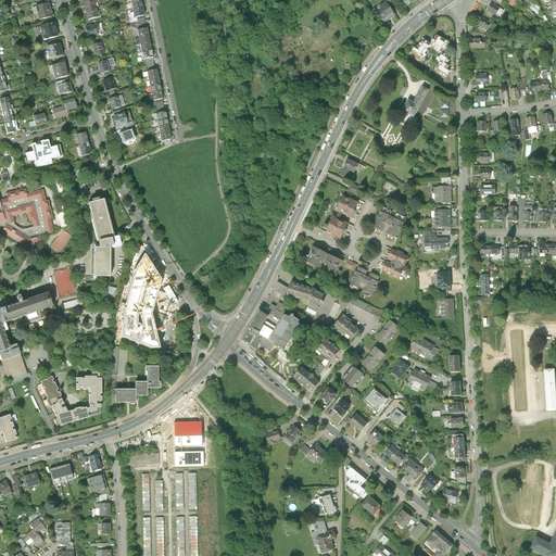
[(84,0),(87,9),(99,5),(97,0),(84,0)]
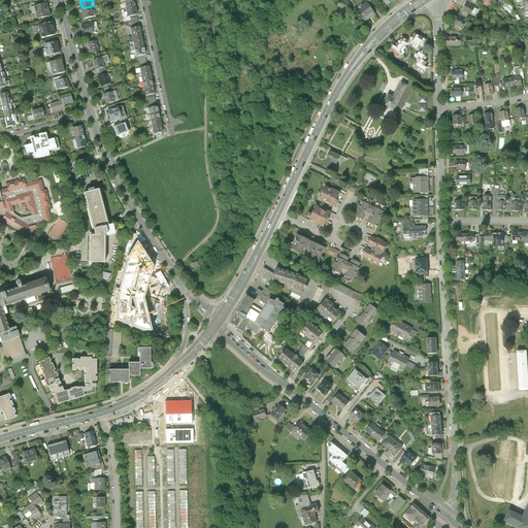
[(380,13),(370,0),(360,7),(369,21),(380,13)]
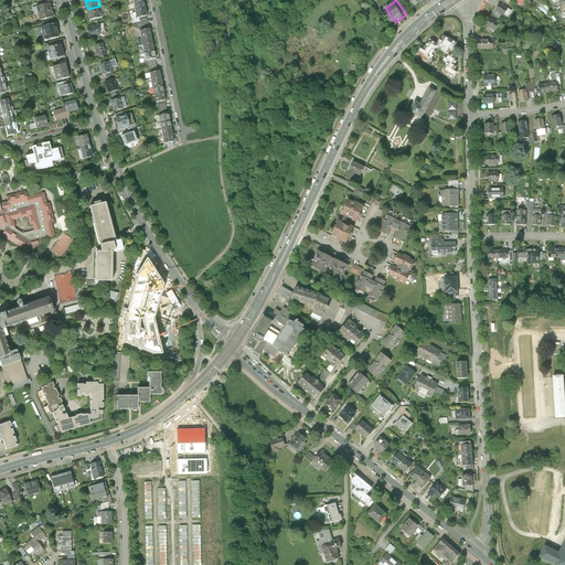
[(40,4),(41,12),(54,9),(52,2),(40,4)]
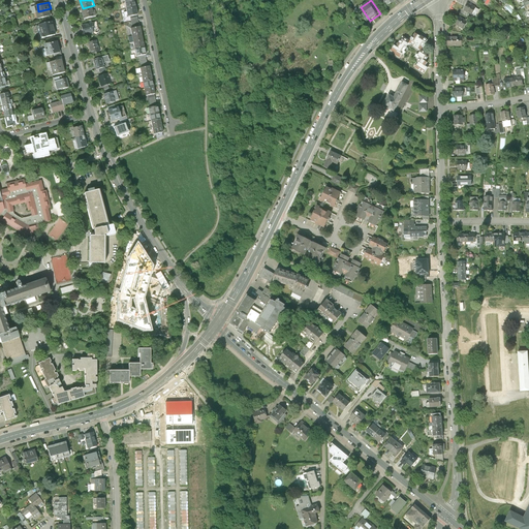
[(467,3),(464,10),(471,14),(475,8),(472,6),(468,4),(467,3)]
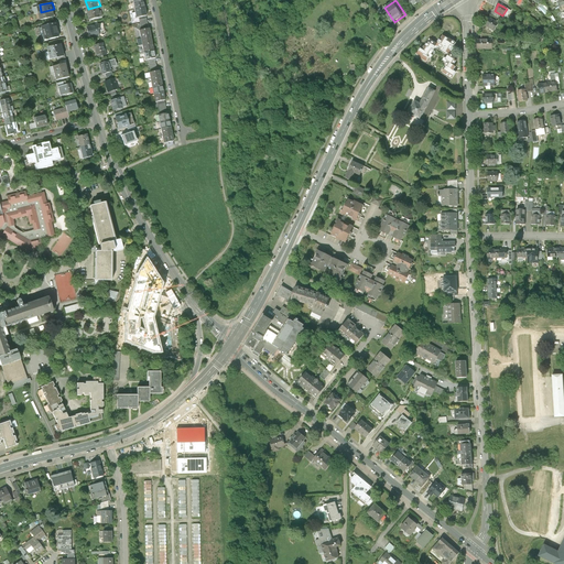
[(88,9),(90,20),(104,17),(100,6),(88,9)]
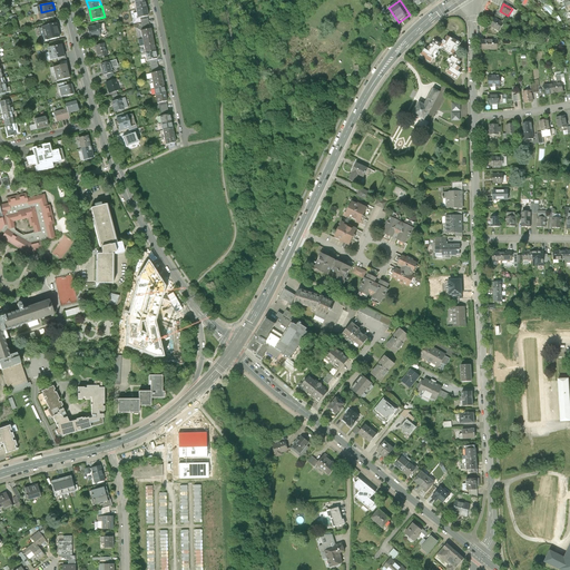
[(149,7),(139,9),(140,17),(146,15),(151,15),(149,7)]
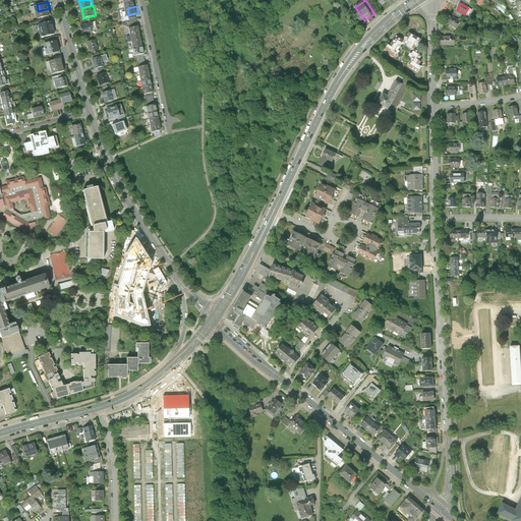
[(38,11),(40,17),(51,14),(50,8),(38,11)]
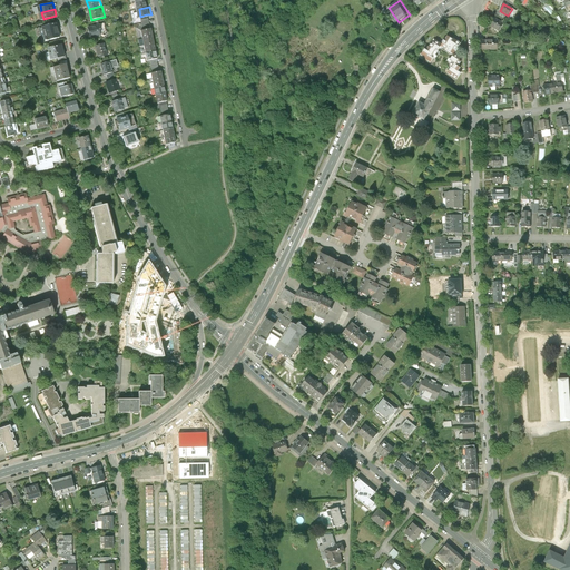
[(499,31),(503,25),(495,19),(491,27),(499,31)]
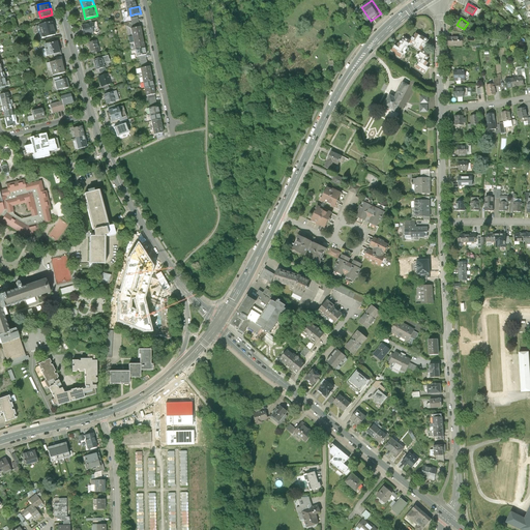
[(55,22),(42,24),(45,36),(57,33),(55,22)]
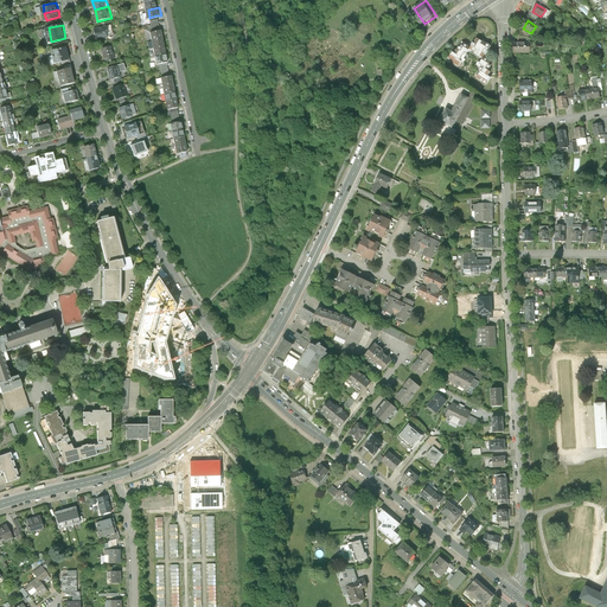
[(107,25),(95,30),(98,39),(110,36),(107,25)]
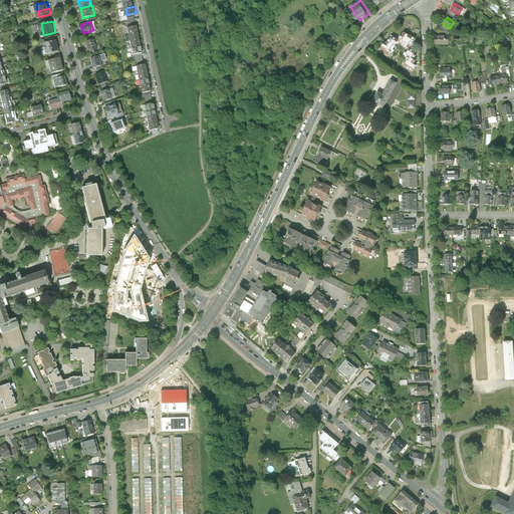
[(141,31),(139,24),(135,25),(130,26),(132,33),(141,31)]
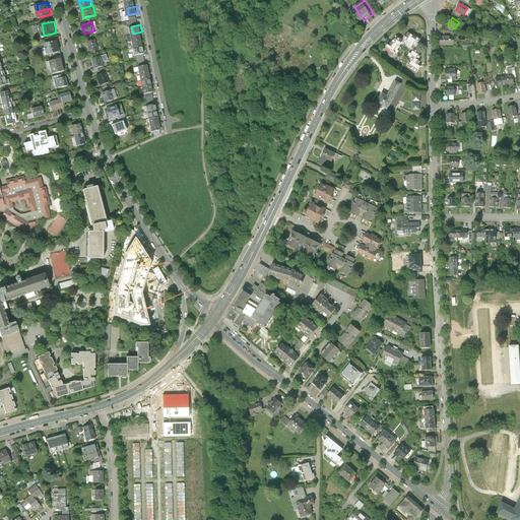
[(143,39),(142,31),(133,34),(134,41),(143,39)]
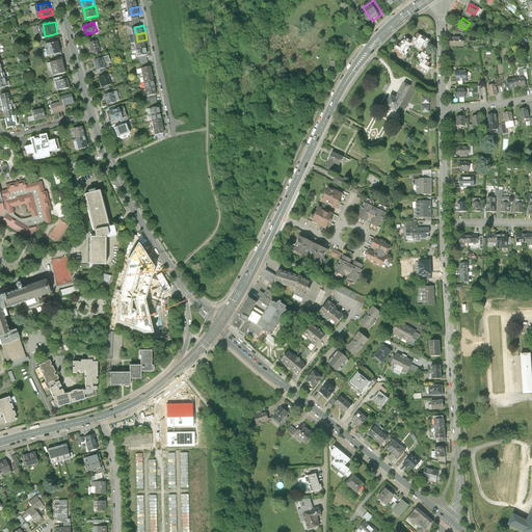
[(414,41),(413,42),(411,44),(416,47),(418,44),(420,45),(418,48),(423,51),(429,42),(418,33),(415,38),(414,38),(413,40),(414,41)]
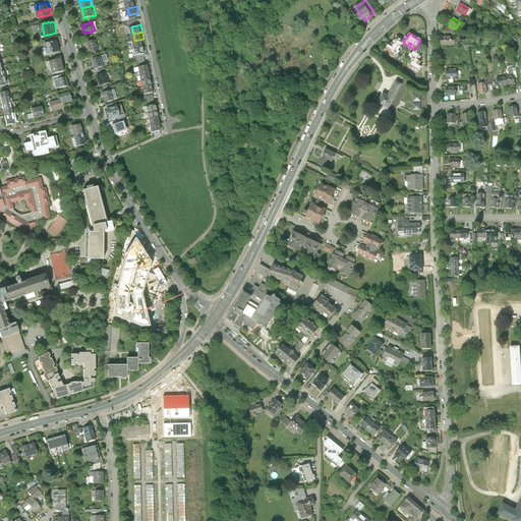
[(402,45),(403,43),(404,41),(398,37),(395,41),(394,40),(390,46),(389,45),(386,50),(385,50),(383,52),(393,58),(393,57),(395,58),(398,55),(399,52),(402,48),(400,47),(402,44),(402,45)]
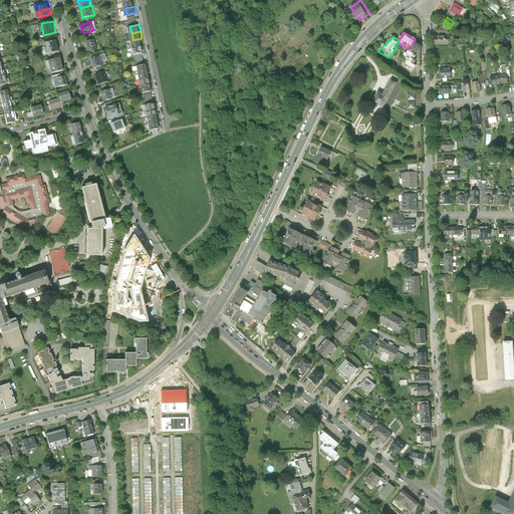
[(100,50),(96,37),(86,40),(90,53),(100,50)]
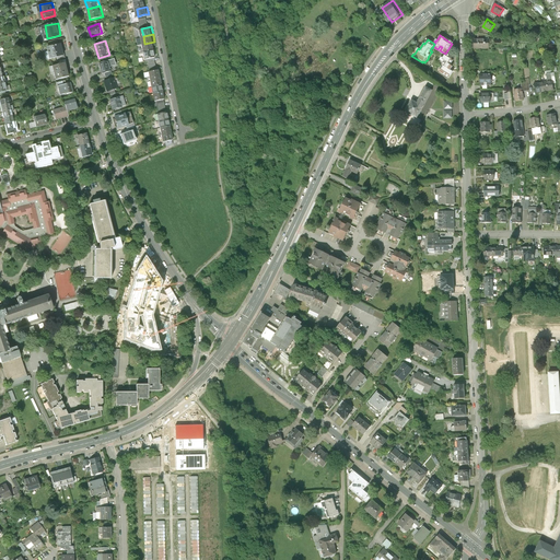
[(489,41),(474,41),(474,49),(489,49),(489,41)]
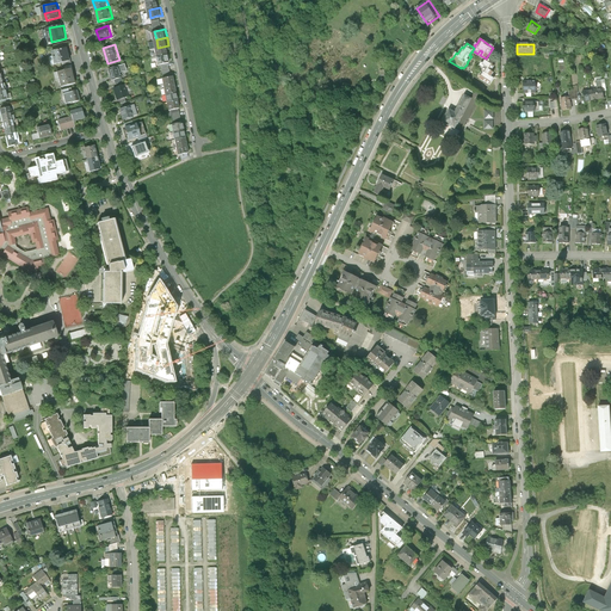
[(73,60),(69,45),(55,49),(59,63),(73,60)]
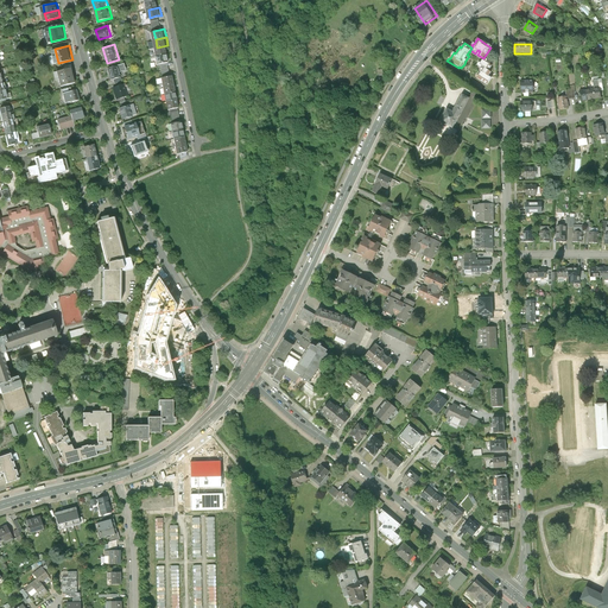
[(170,54),(168,45),(157,48),(159,56),(170,54)]
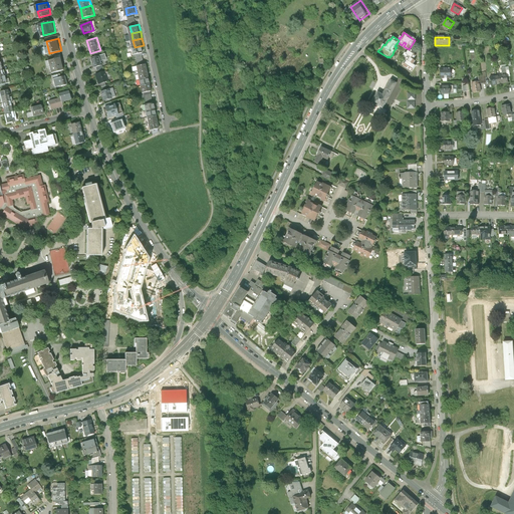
[(145,52),(144,45),(135,47),(136,54),(139,53),(145,52)]
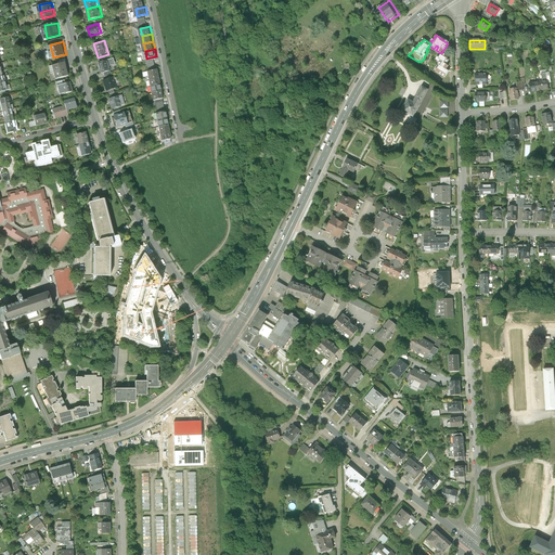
[(448,57),(441,53),(438,57),(437,57),(435,60),(439,62),(437,65),(439,66),(435,72),(444,78),(449,72),(446,71),(448,66),(446,65),(449,61),(447,59),(448,57)]
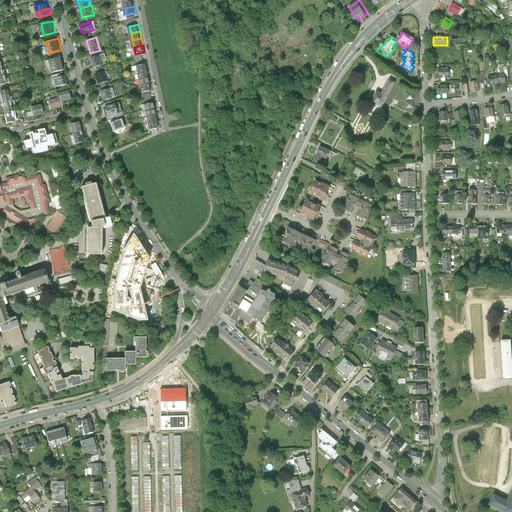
[(100,55),(93,57),(96,67),(97,66),(103,64),(100,55)]
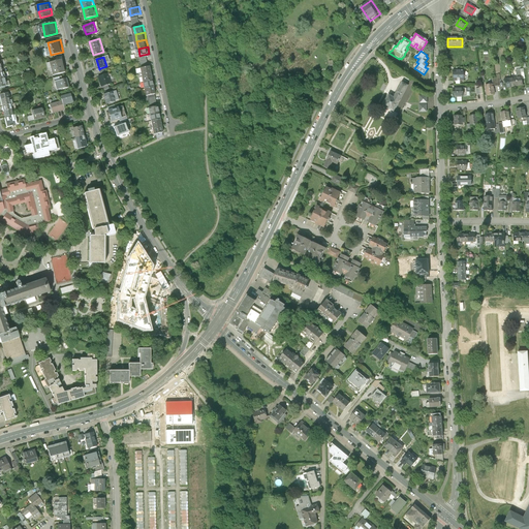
[(64,58),(53,61),(56,74),(68,71),(64,58)]
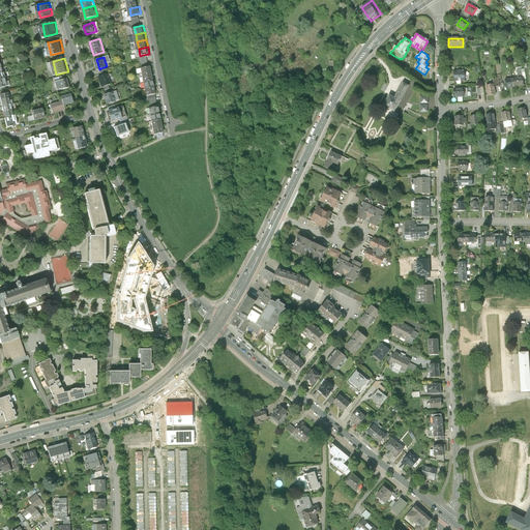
[(153,72),(152,65),(151,65),(146,66),(143,67),(144,75),(153,72)]
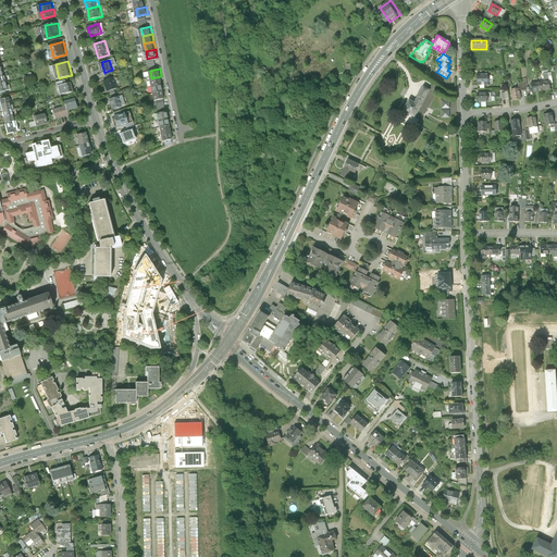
[(489,74),(477,74),(477,85),(489,85),(489,74)]
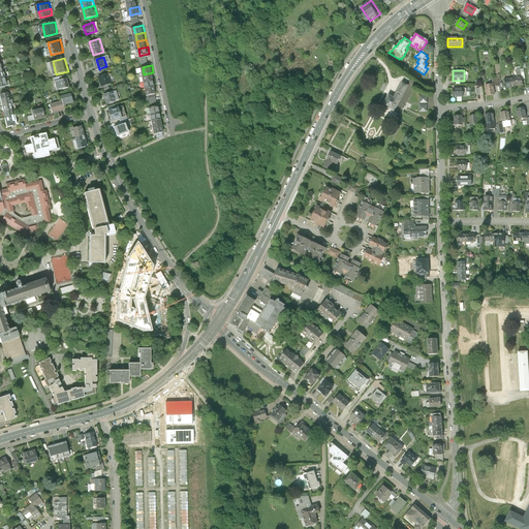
[(110,71),(99,75),(103,87),(104,86),(111,84),(113,83),(110,71)]
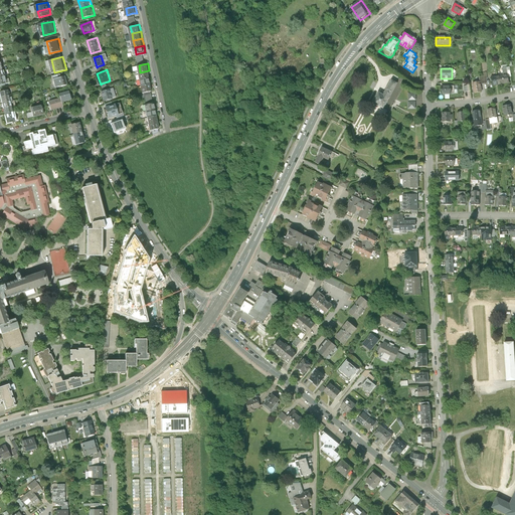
[(151,77),(149,70),(140,72),(142,79),(151,77)]
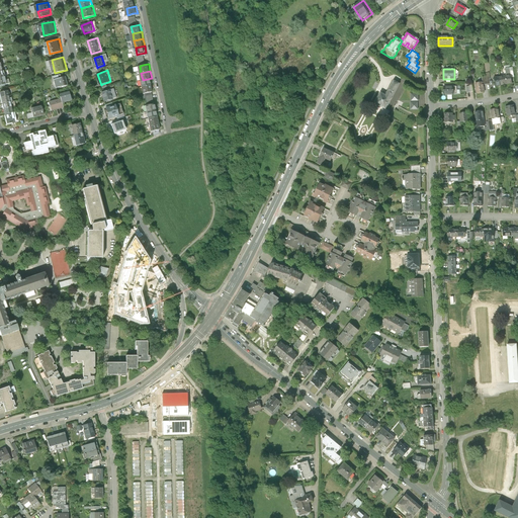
[(62,77),(64,86),(71,84),(68,76),(62,77)]
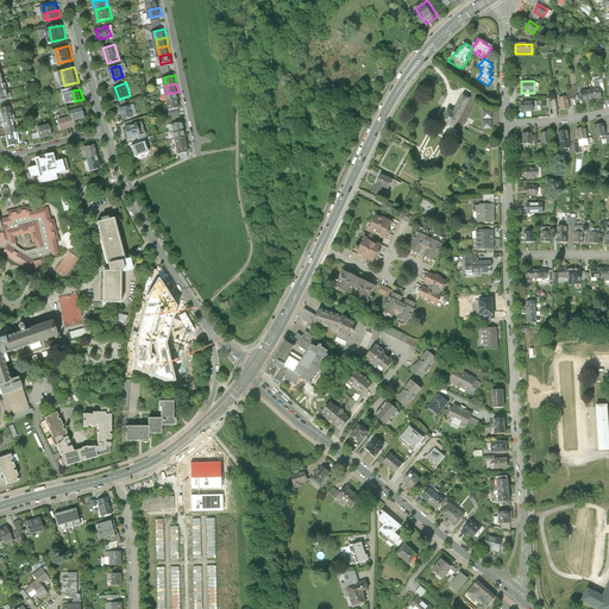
[(180,100),(179,92),(168,94),(169,101),(180,100)]
